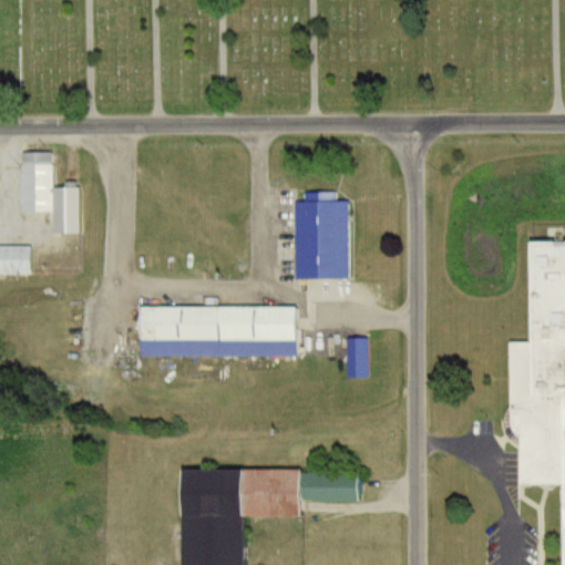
[(52,234),(78,234),(79,185),(52,185),(52,151),(20,151),(20,212),(52,212),(52,234)]
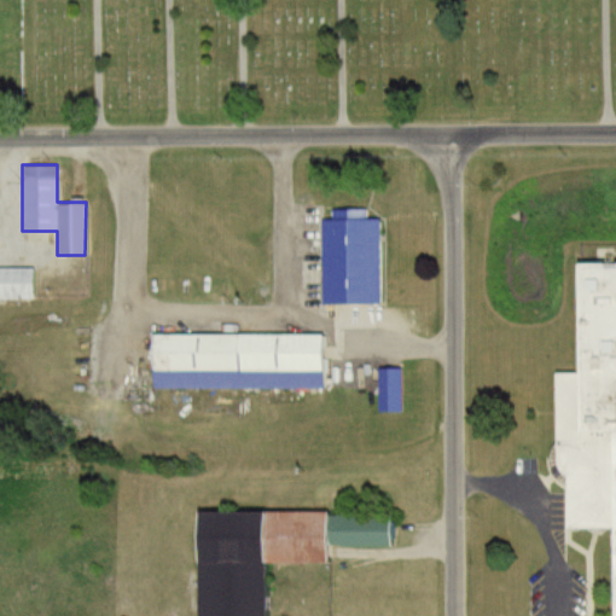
[(379,302),(379,219),(368,219),(368,209),(331,209),(331,221),(321,221),(321,303),(379,302)]
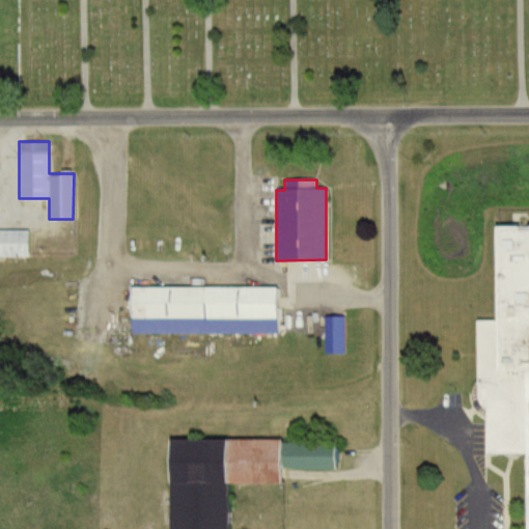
[(528,224),(504,225),(506,317),(482,318),(482,397),(493,408),(492,451),(528,451),(528,224)]
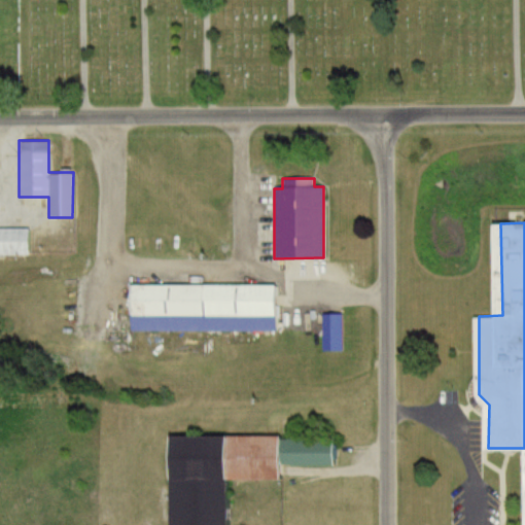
[(28,229),(0,228),(0,253),(28,254),(28,229)]
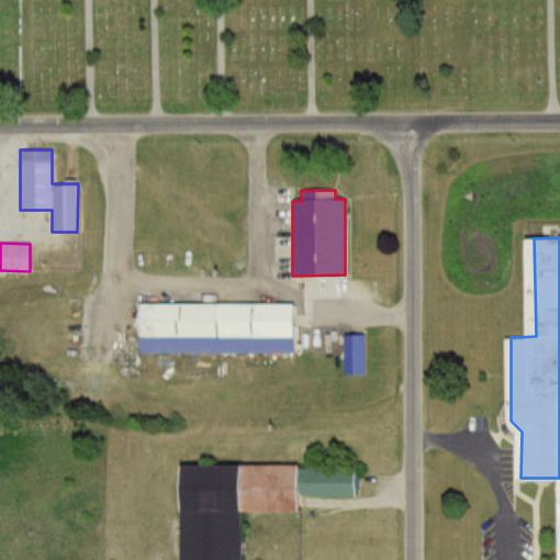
[(136,304),(136,337),(291,337),(291,304),(136,304)]
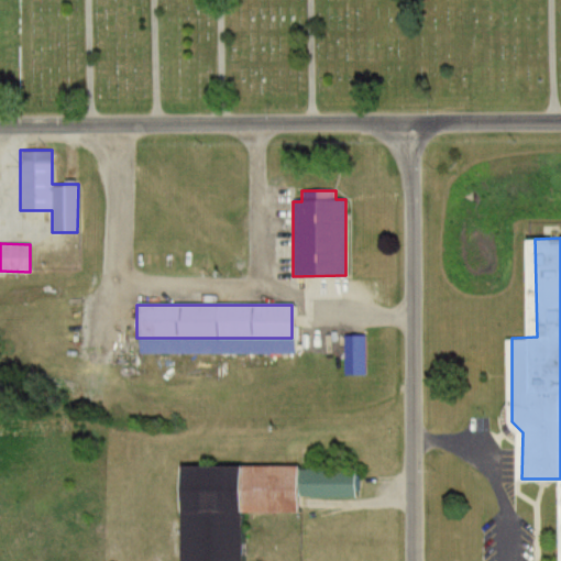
[(344,336),(344,375),(366,375),(366,336),(344,336)]
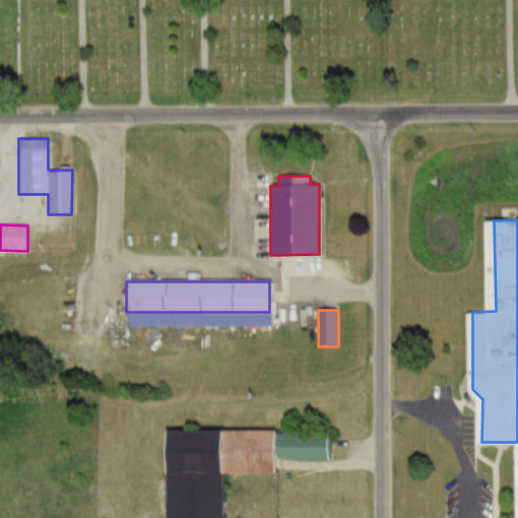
[(163,517),(221,517),(220,473),(273,473),(273,459),(331,459),(331,431),(163,431),(163,517)]
